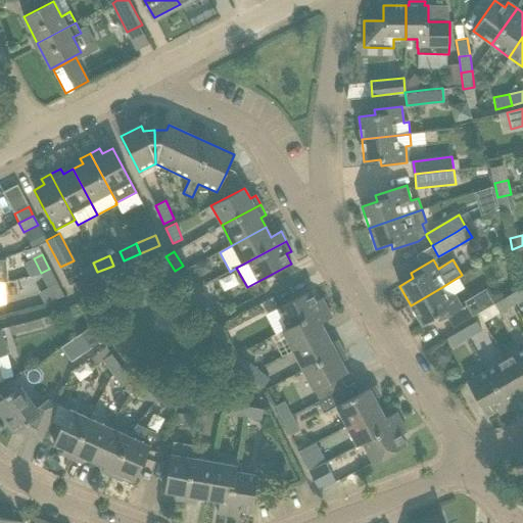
[(97,272),(93,263),(79,269),(83,278),(97,272)]
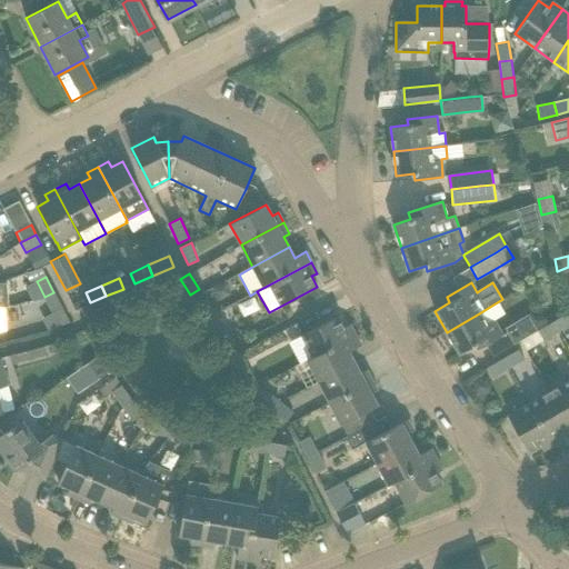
[(69,321),(53,292),(45,297),(52,313),(59,326),(69,321)]
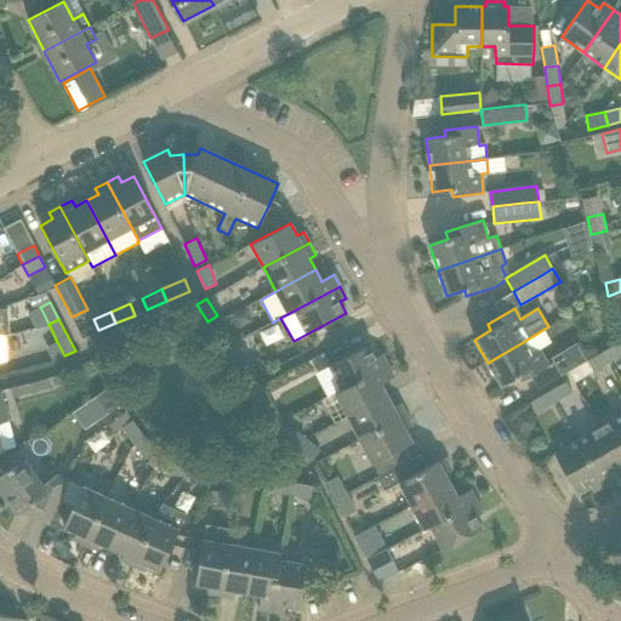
[(214,331),(224,348),(234,341),(223,324),(214,331)]
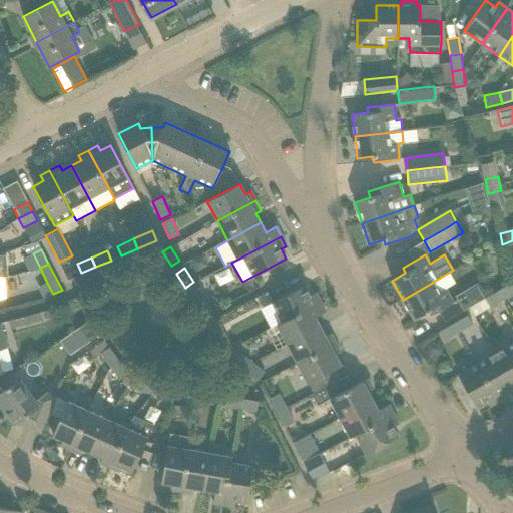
[(512,281),(499,289),(505,298),(512,293),(512,281)]
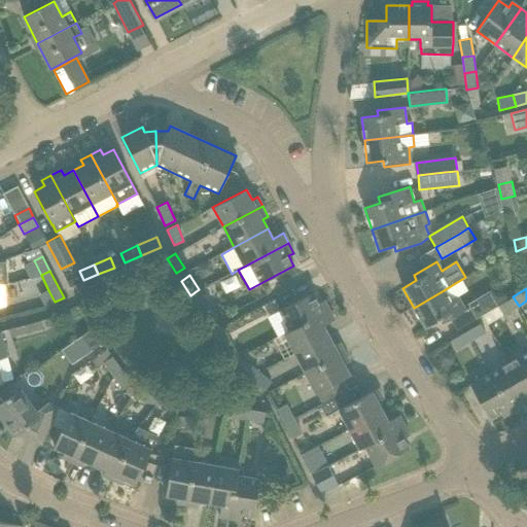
[(218,319),(199,289),(190,295),(200,310),(208,324),(218,319)]
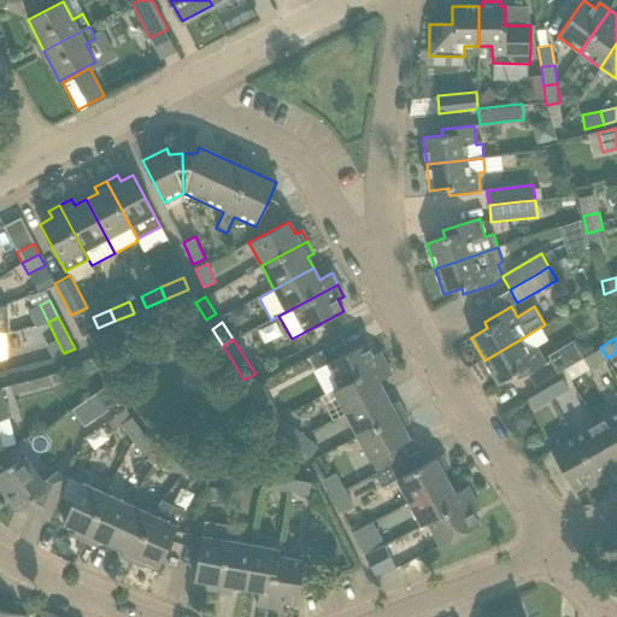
[(519,340),(485,360),(498,383),(515,374),(517,380),(539,368),(545,364),(535,347),(527,352),(519,340)]
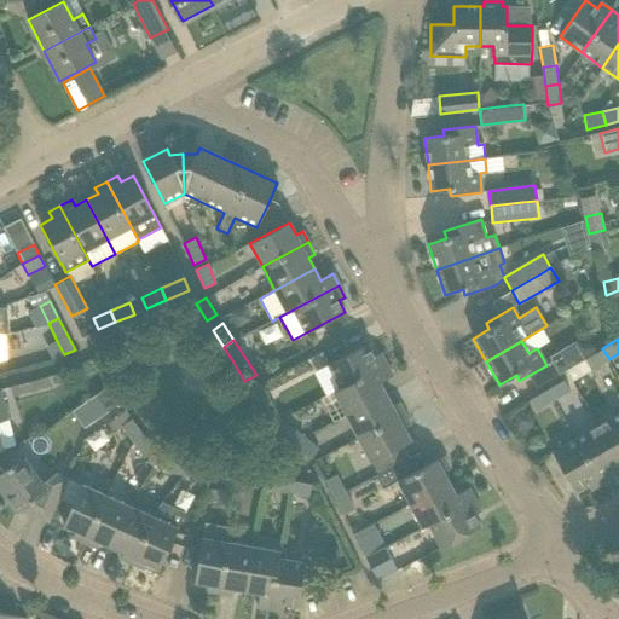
[(559,374),(584,359),(574,342),(549,357),(559,374)]
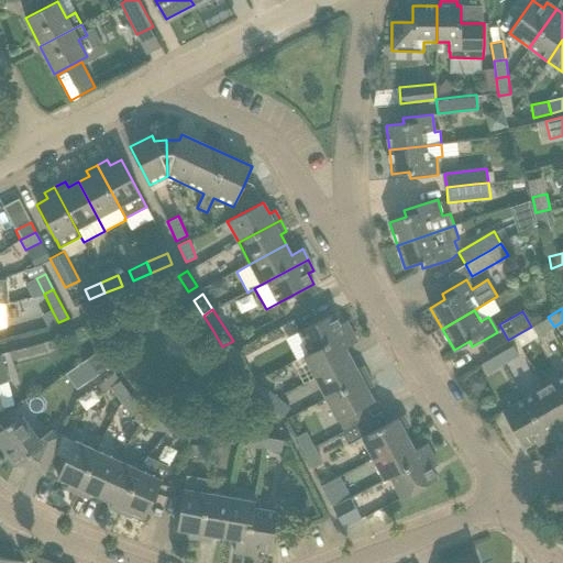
[(298,332),(309,353),(310,354),(352,332),(345,321),(340,324),(334,313),(298,332)]
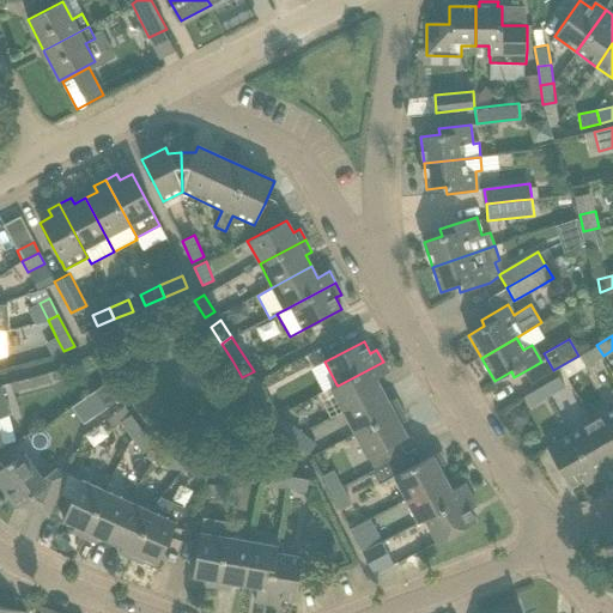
[(604,356),(596,345),(580,356),(586,366),(604,356)]
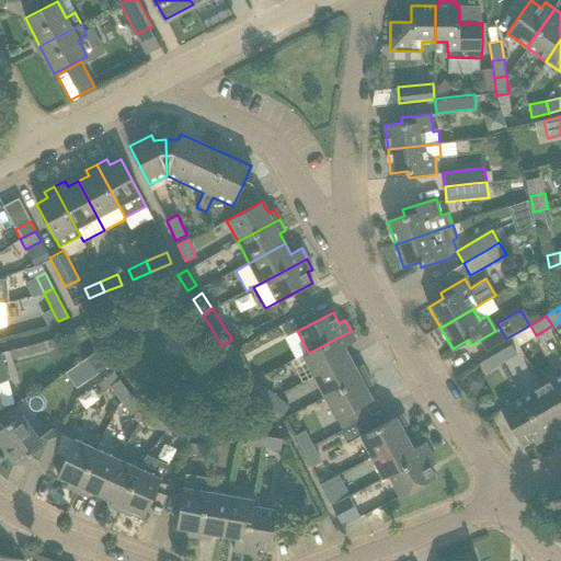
[(302,355),(313,377),(350,358),(344,347),(356,341),(351,331),(309,353),(308,352),(302,355)]
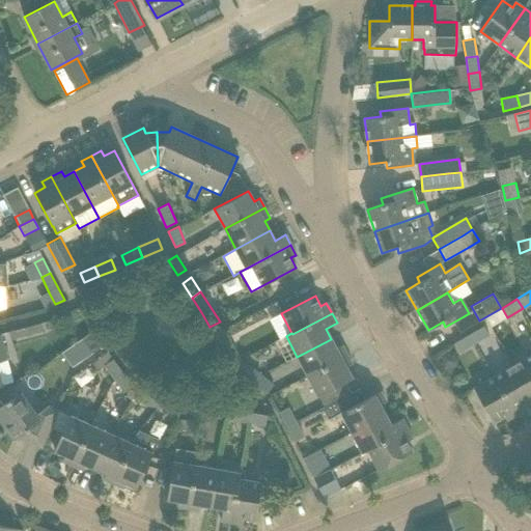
[(18,335),(40,331),(39,324),(16,328),(18,335)]
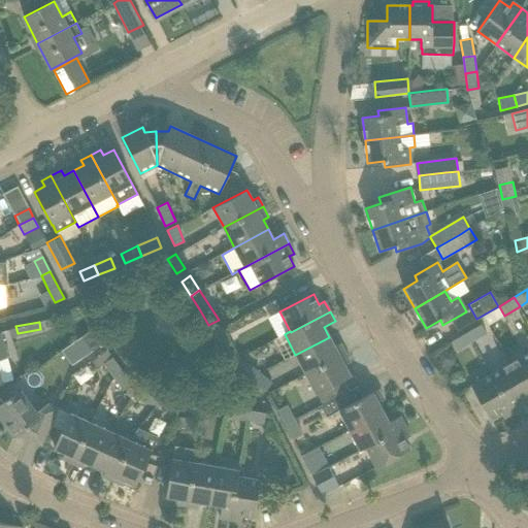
[(466,332),(471,342),(486,334),(480,325),(466,332)]
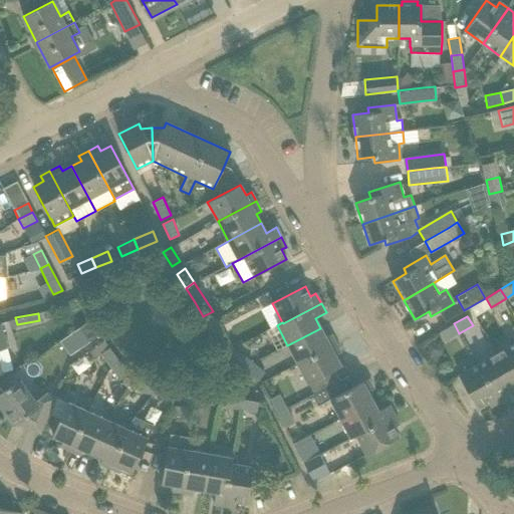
[(207,323),(224,353),(233,348),(217,318),(207,323)]
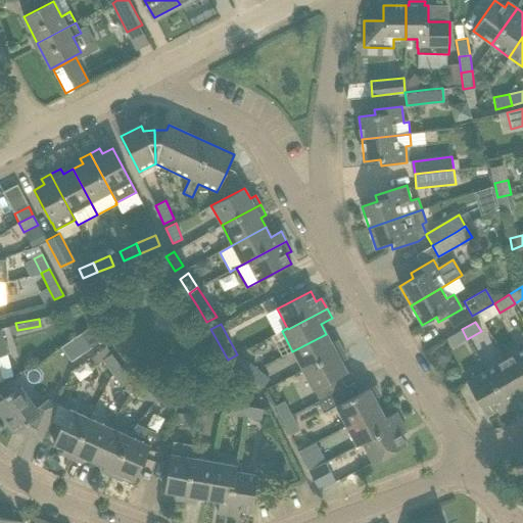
[(102,339),(93,325),(81,334),(90,347),(102,339)]
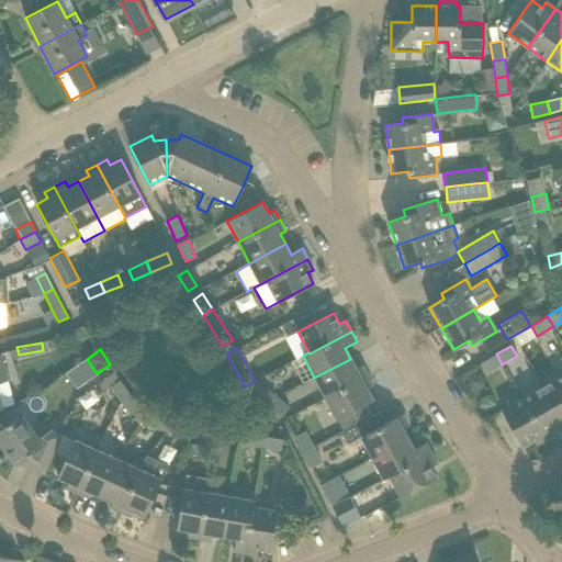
[(481,362),(487,373),(502,364),(496,353),(481,362)]
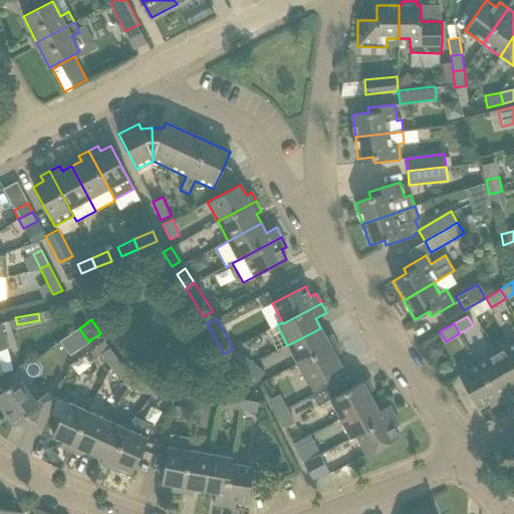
[(287,345),(298,364),(336,344),(330,334),(325,337),(320,328),(287,345)]
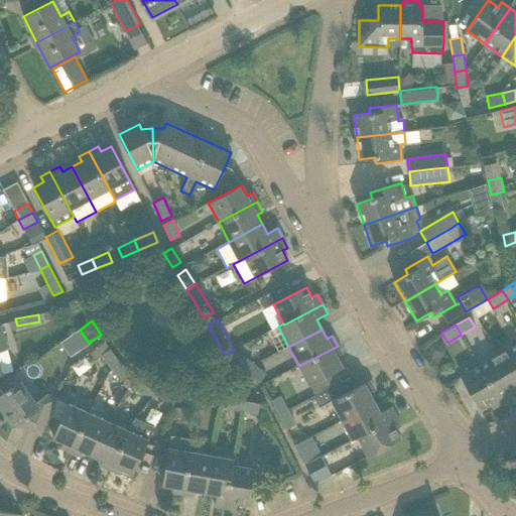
[(515,345),(499,355),(515,384),(515,345)]
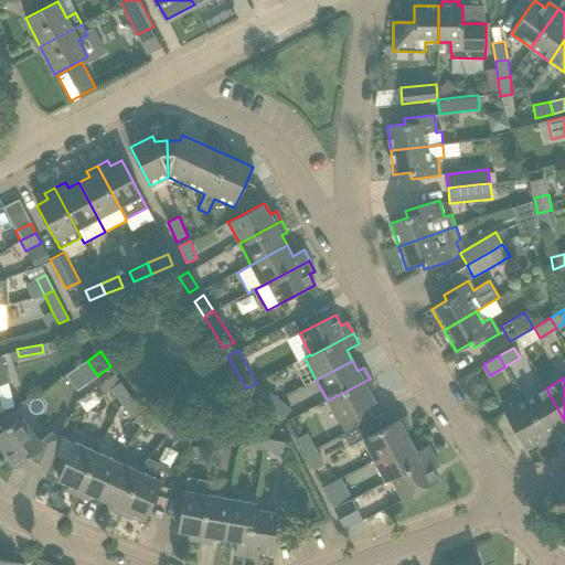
[(370,379),(328,401),(339,422),(374,403),(369,392),(374,388),(370,379)]
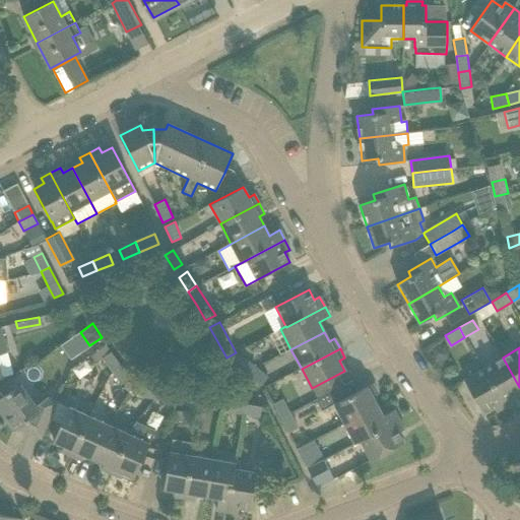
[(117,361),(111,351),(102,358),(108,367),(117,361)]
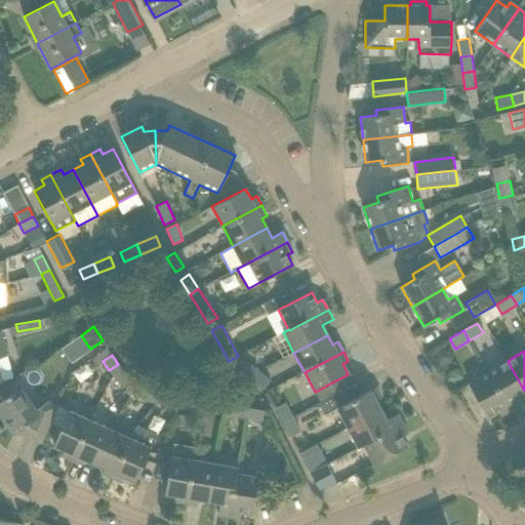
[(238,368),(251,378),(257,369),(244,359),(238,368)]
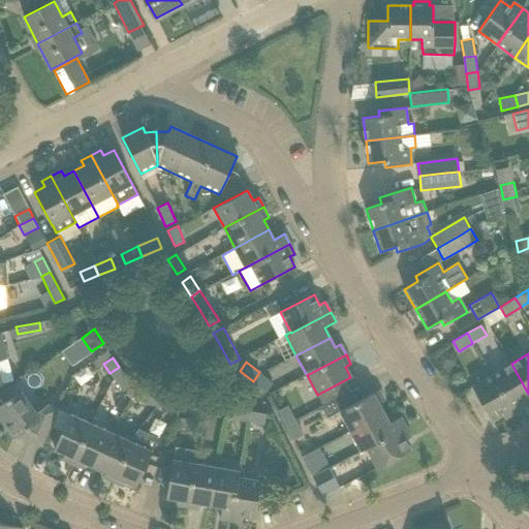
[(528,394),(511,364),(492,375),(514,414),(524,408),(521,403),(528,398),(528,394)]
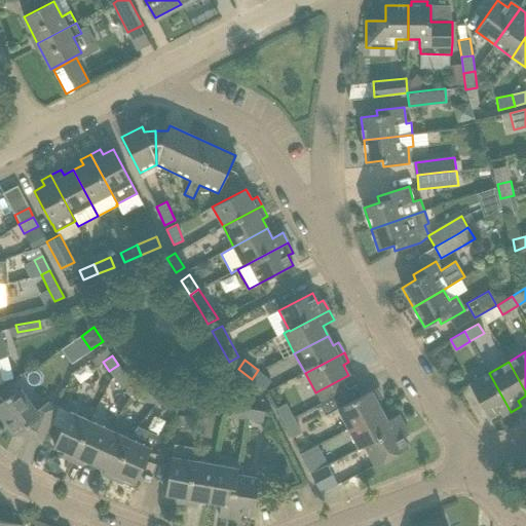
[(132,382),(124,373),(118,365),(109,371),(122,389),(132,382)]
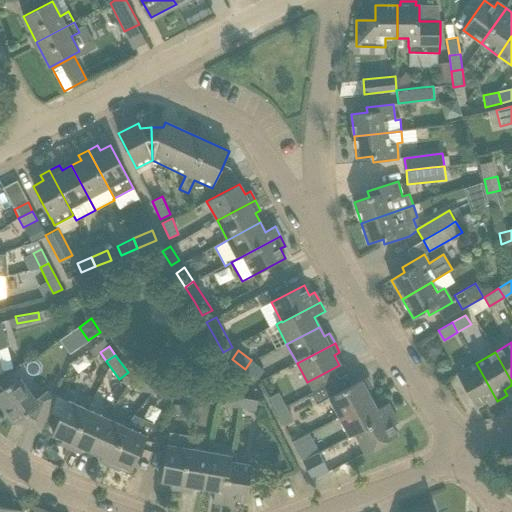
[(245,369),(257,379),(263,370),(251,360),(245,369)]
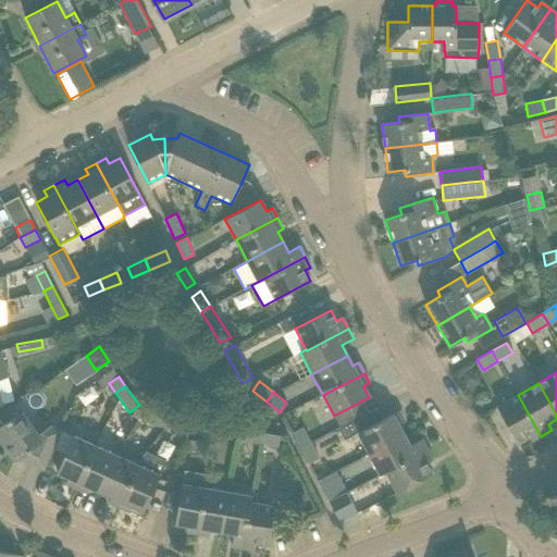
[(541,436),(518,395),(497,407),(517,442),(528,436),(531,442),(541,436)]
